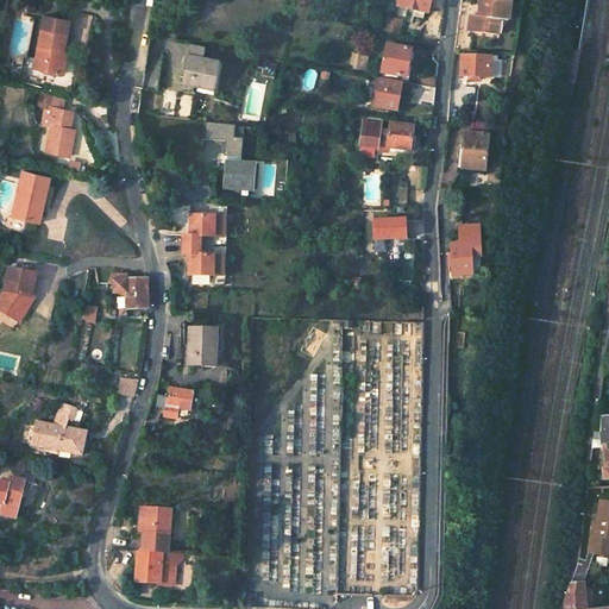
[(12,8),(19,10),(22,1),(17,0),(7,0),(6,7),(12,8)]
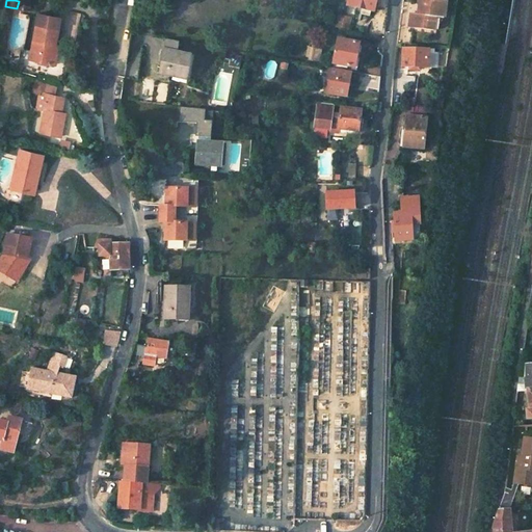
[(375,0),(349,0),(348,6),(373,14),(375,0)]
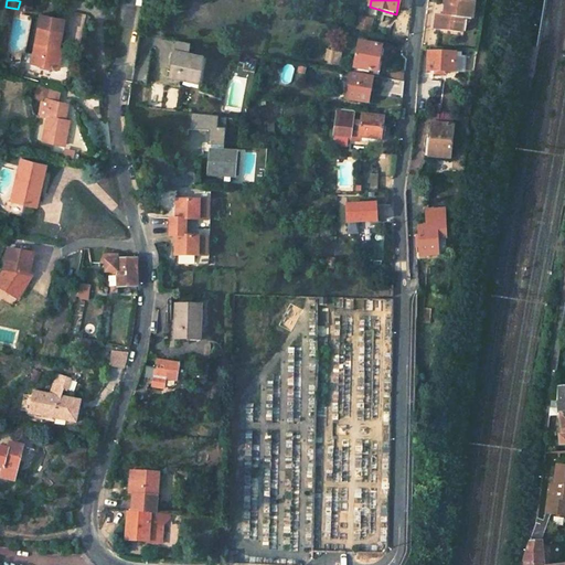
[(435,20),(433,35),(457,39),(460,24),(468,25),(471,7),(469,6),(469,0),(454,0),(454,3),(447,2),(444,22),(435,20)]
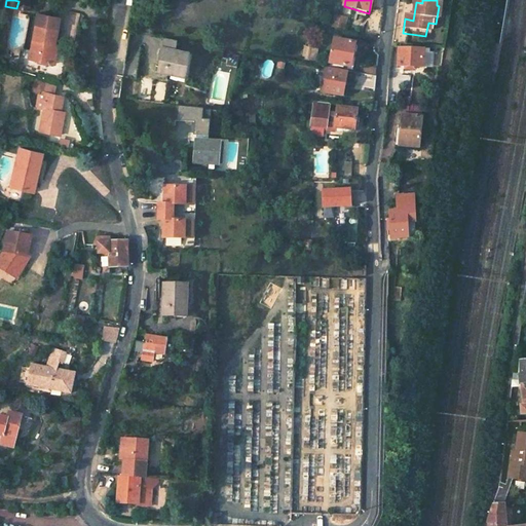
[(5,6),(0,29),(0,47),(1,47),(10,7),(5,6)]
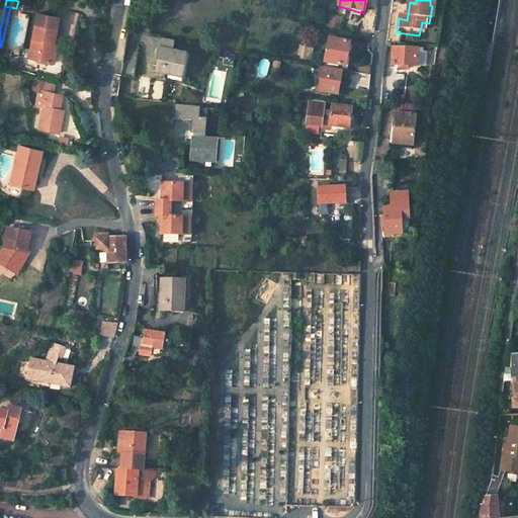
[(35,12),(30,49),(33,50),(32,58),(52,63),(54,51),(50,50),(52,39),(57,16),(35,12)]
